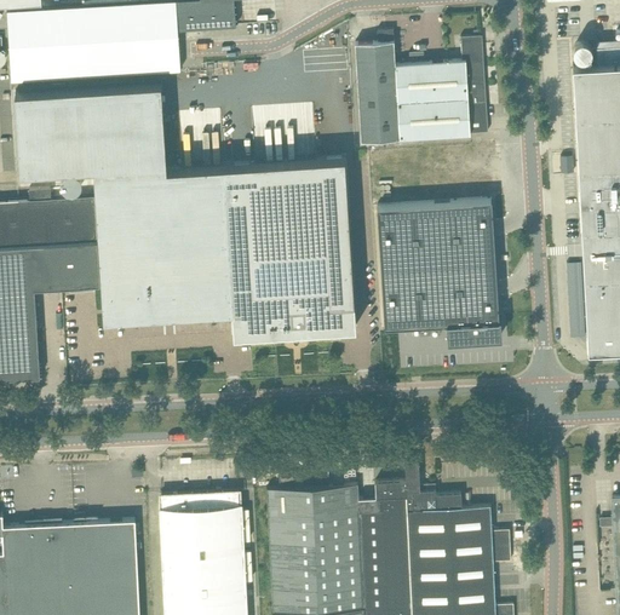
[(178,33),(236,29),(234,0),(200,0),(6,12),(11,82),(181,73),(178,33)]
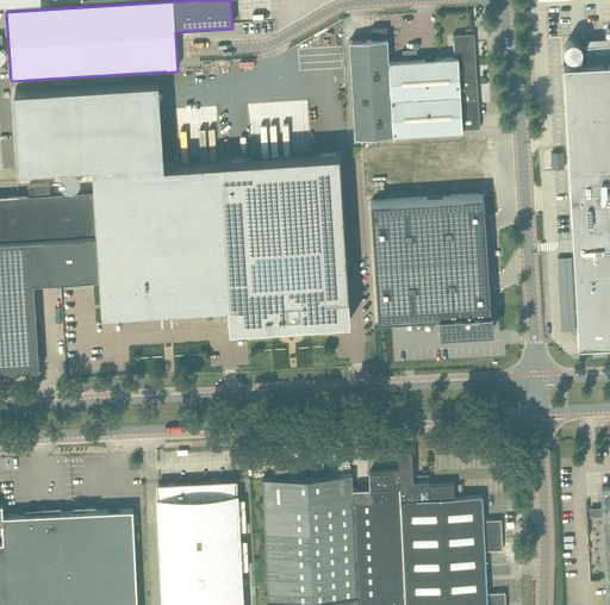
[(371,32),(372,43),(349,44),(355,139),(393,137),(480,132),(474,37),(453,38),(455,62),(388,67),(387,31),(371,32)]
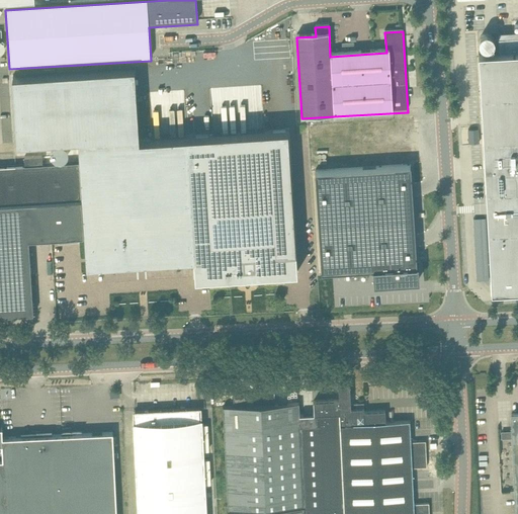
[(499,56),(479,57),(492,294),(517,292),(517,34),(498,36),(499,56)]
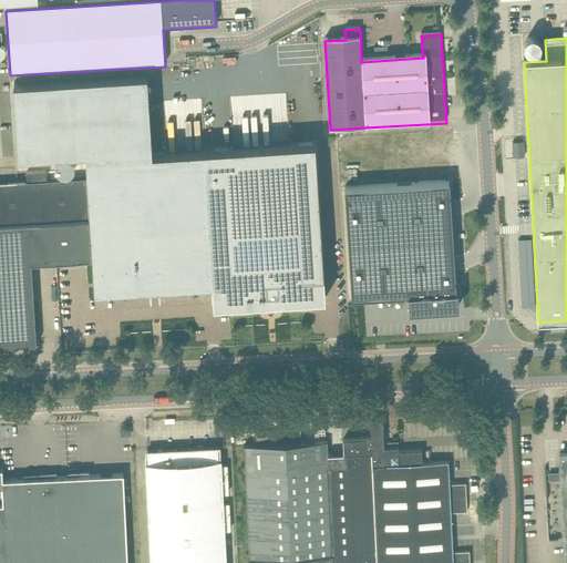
[(135,292),(213,287),(215,309),(326,302),(325,279),(316,146),(153,156),(147,78),(14,86),(19,161),(86,156),(95,294),(135,292)]
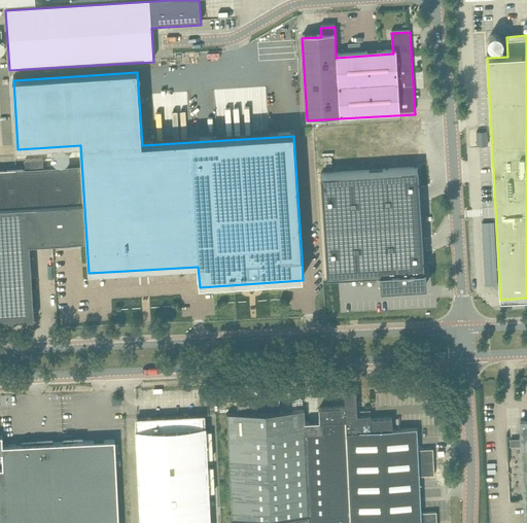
[(477,149),(487,148),(487,135),(477,135),(477,149)]
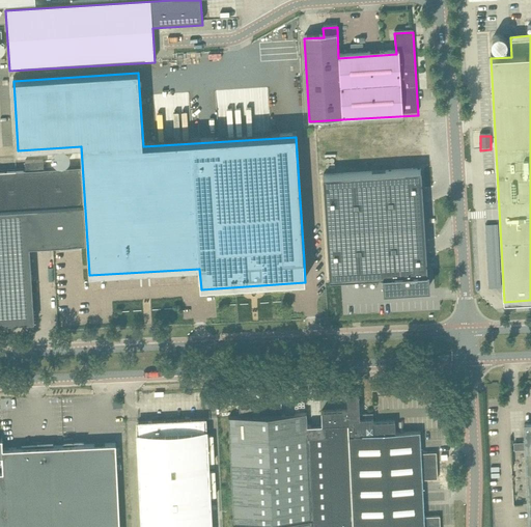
[(0,327),(34,325),(34,314),(30,251),(85,247),(80,170),(44,172),(44,163),(26,164),(26,173),(0,174),(0,327)]
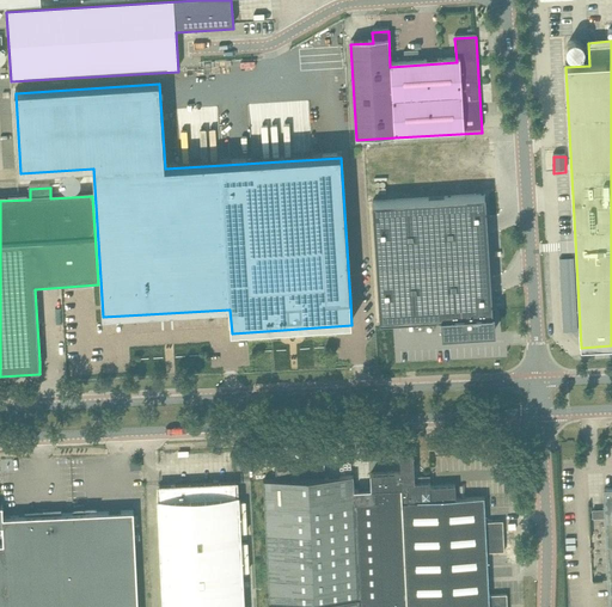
[(485,198),(372,206),(380,325),(441,322),(442,339),(447,339),(447,338),(494,335),(494,319),(495,319),(495,317),(493,317),(485,198)]
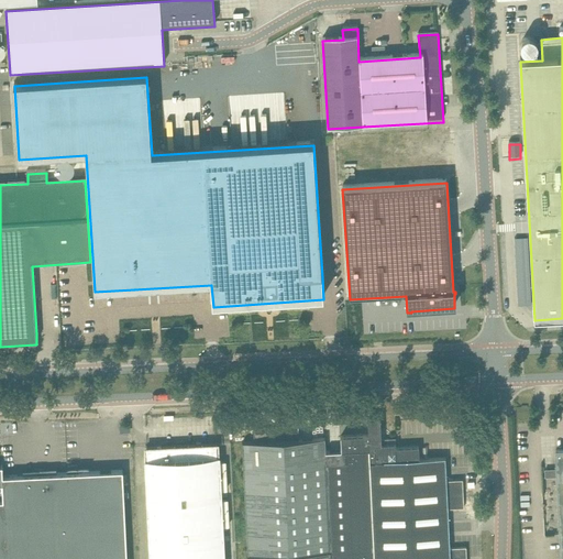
[(531,308),(528,241),(515,241),(518,309),(531,308)]
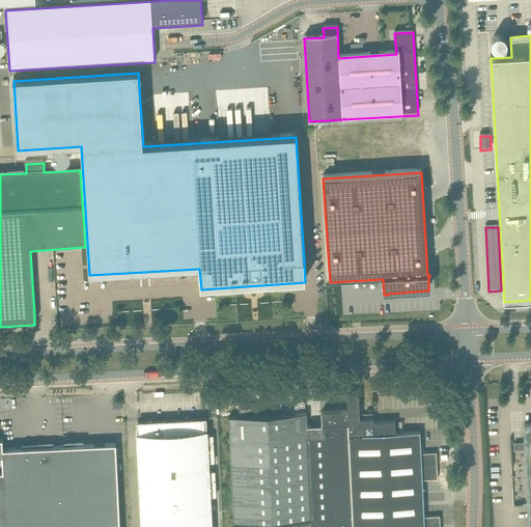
[(394,526),(390,442),(430,440),(428,408),(389,410),(389,408),(228,416),(233,526),(394,526)]
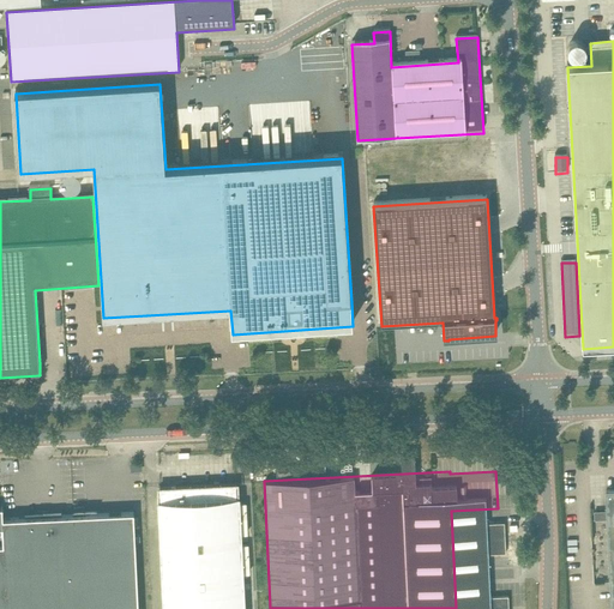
[(236,487),(160,490),(161,505),(158,505),(163,608),(245,608),(239,501),(238,501),(236,487)]
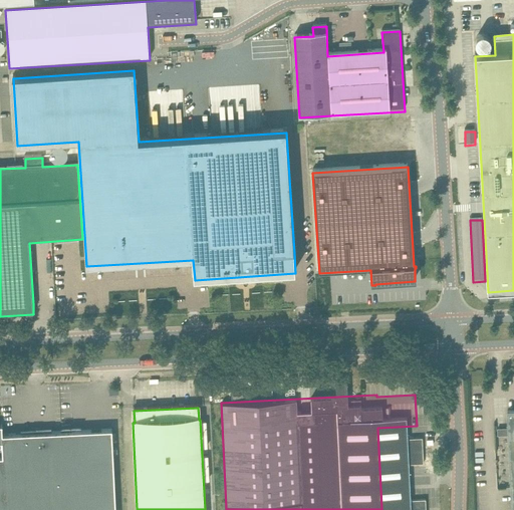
[(501,439),(508,439),(511,509),(513,509),(513,414),(507,414),(508,432),(501,432),(501,439)]
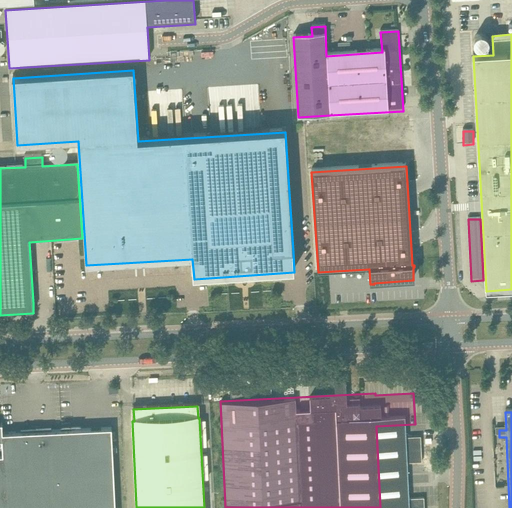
[(2,426),(1,426),(3,456),(3,458),(0,457),(0,507),(115,507),(112,431),(3,436),(2,426)]
